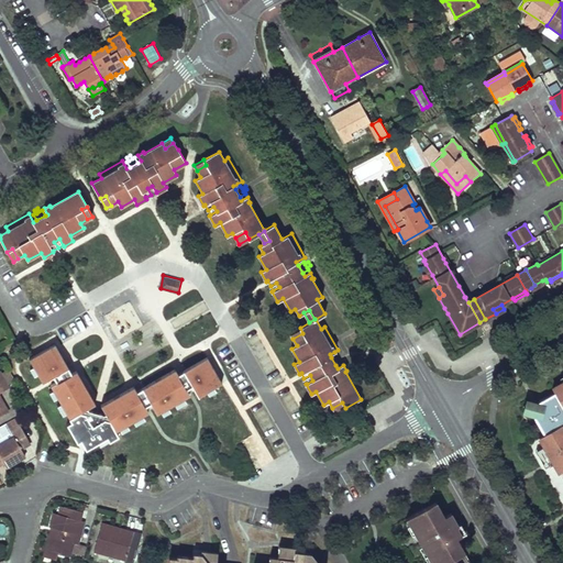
[(300,328),(290,333),(293,339),(302,333),(300,328)]
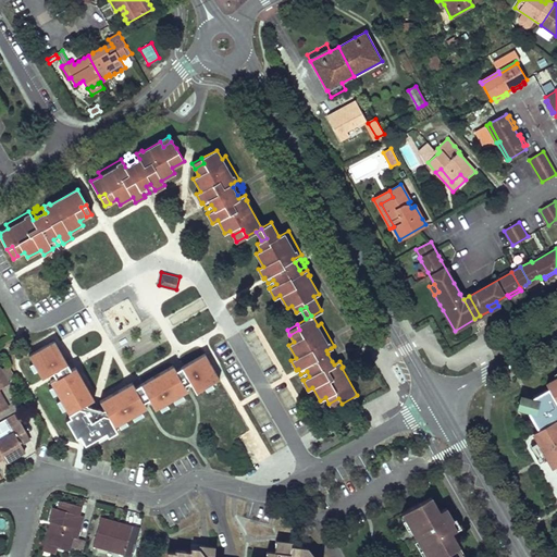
[(67,364),(54,342),(29,356),(34,363),(31,366),(34,372),(38,370),(42,379),(53,372),(67,364)]
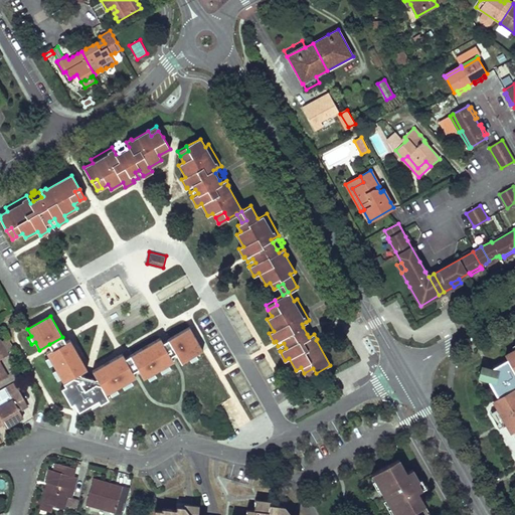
[(303,327),(307,334),(312,332),(311,329),(314,328),(312,325),(309,326),(308,324),(303,327)]
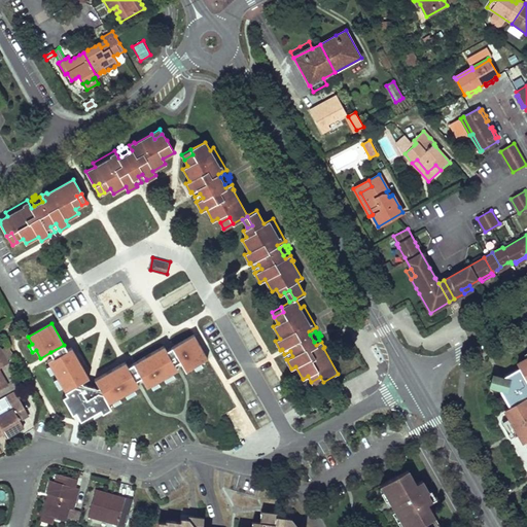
[(180,361),(186,371),(194,366),(196,370),(202,365),(201,362),(208,358),(194,335),(172,347),(180,361)]
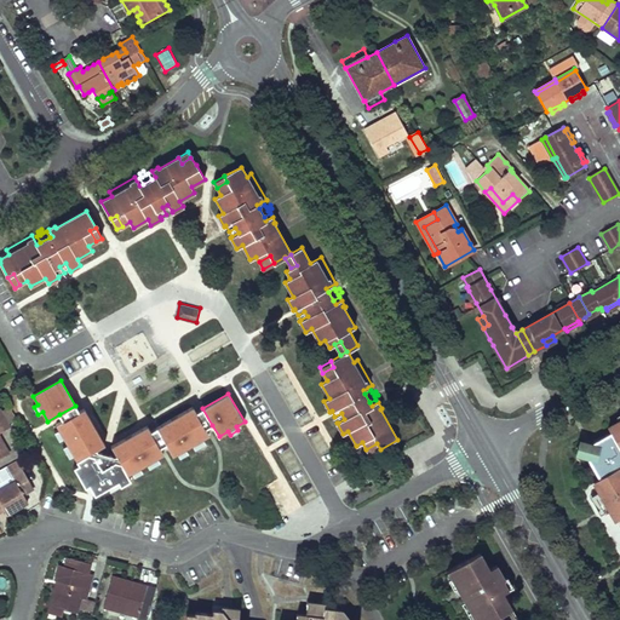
[(63,422),(79,412),(75,406),(59,414),(63,422)]
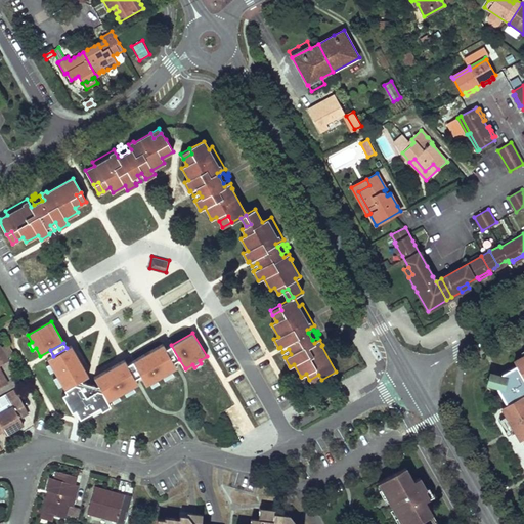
[(5,345),(11,356),(14,354),(8,344),(5,345)]
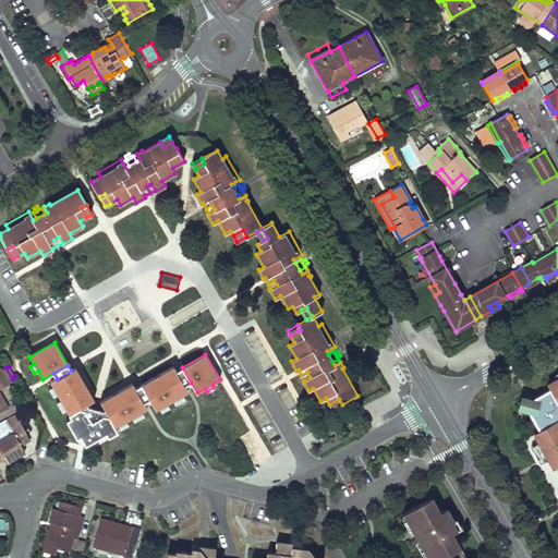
[(177,372),(173,366),(142,385),(150,399),(156,410),(160,408),(162,411),(169,407),(167,403),(173,400),(176,403),(184,398),(183,395),(187,391),(184,386),(177,372)]
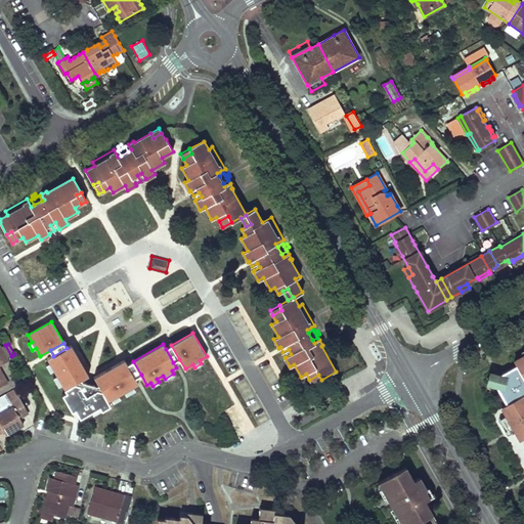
[(0,388),(8,384),(0,369),(0,365),(9,360),(8,358),(11,356),(5,345),(1,347),(0,345),(0,388)]
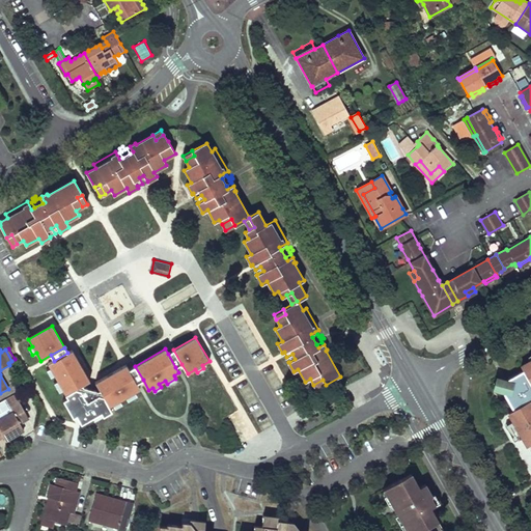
[(168,354),(175,367),(178,365),(182,364),(173,350),(168,354)]
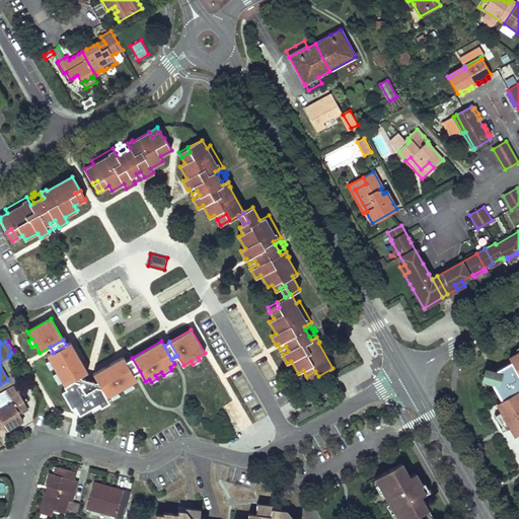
[(87,372),(70,343),(66,345),(53,353),(47,356),(50,360),(46,362),(50,368),(53,366),(57,372),(53,374),(58,382),(62,380),(64,385),(76,378),(80,376),(87,372)]
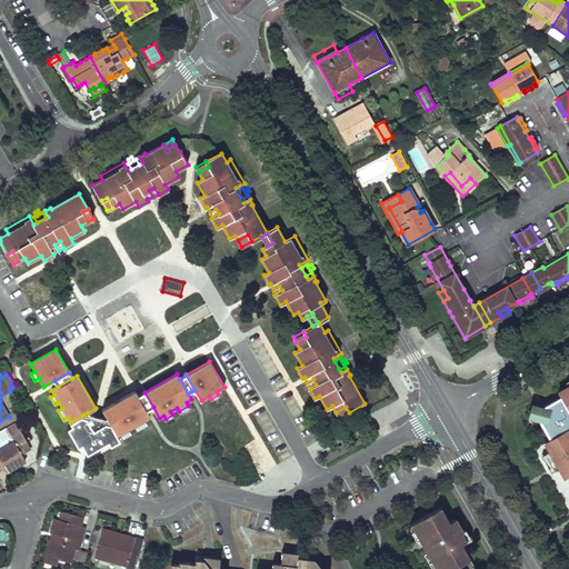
[(563,477),(568,473),(568,432),(566,428),(568,426),(568,385),(557,392),(559,396),(541,406),(542,408),(539,410),(536,405),(527,410),(532,419),(537,416),(539,419),(538,420),(548,439),(543,441),(563,477)]
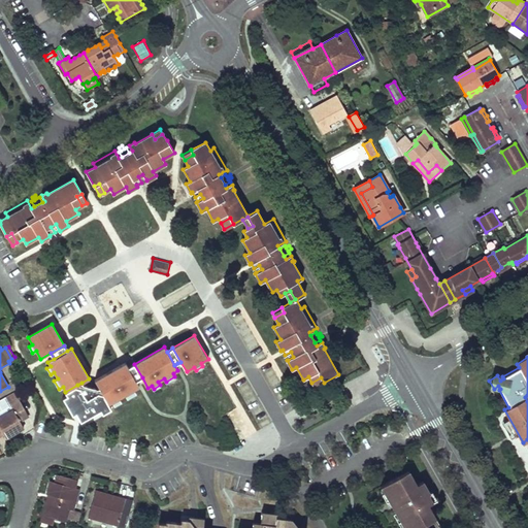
[(103,394),(109,404),(112,402),(114,405),(122,401),(120,398),(126,395),(127,398),(136,393),(134,390),(139,387),(136,381),(128,367),(126,363),(95,381),(99,388),(103,394)]
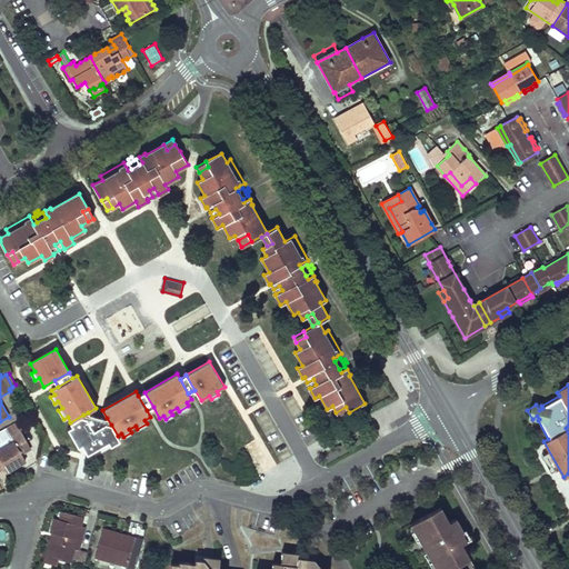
[(149,409),(153,407),(145,392),(138,396),(147,410),(149,409)]
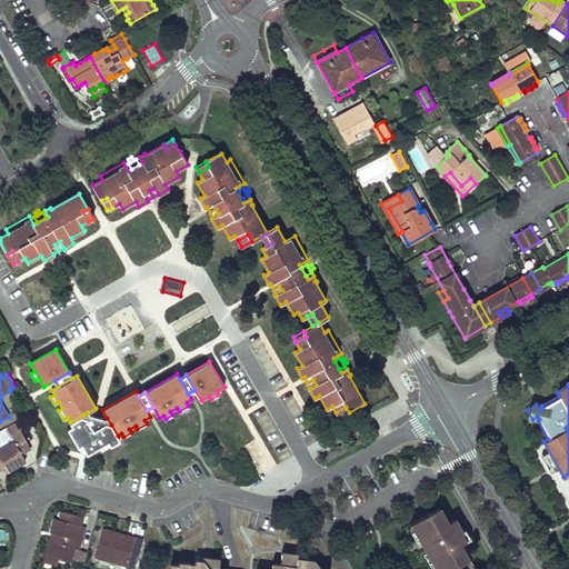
[(349,412),(346,407),(336,412),(339,418),(349,412)]
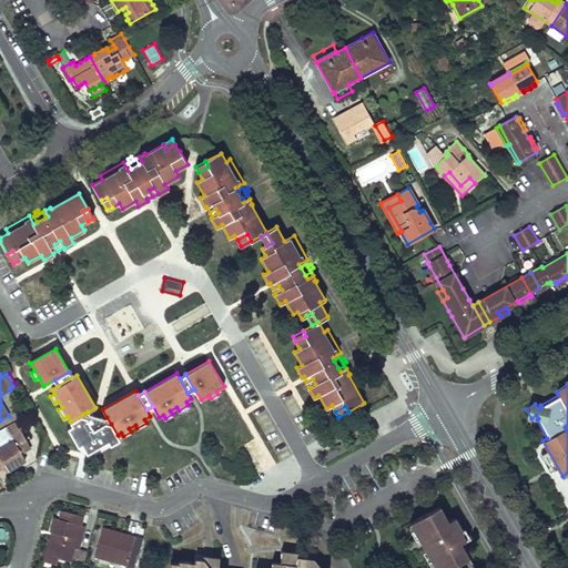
[(105,423),(111,424),(107,417),(105,418),(89,413),(88,412),(83,414),(93,429),(105,423)]
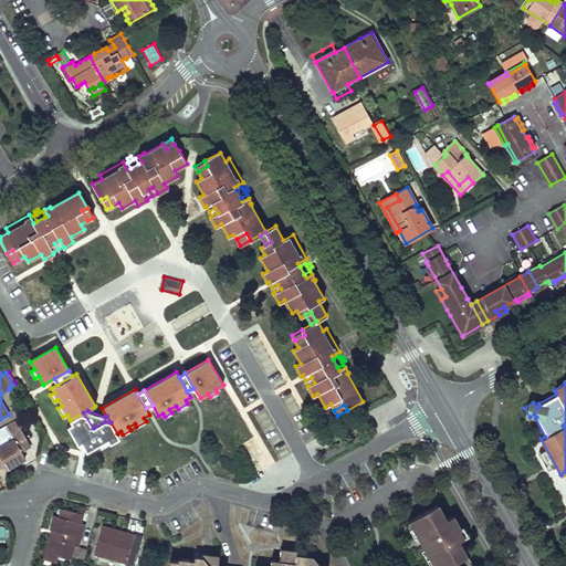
[(13,430),(23,425),(20,418),(10,423),(13,430)]
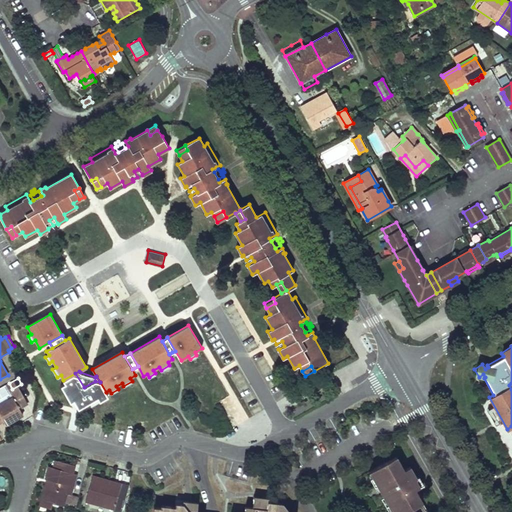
[(22,386),(21,384),(12,389),(9,383),(6,385),(10,393),(18,388),(22,386)]
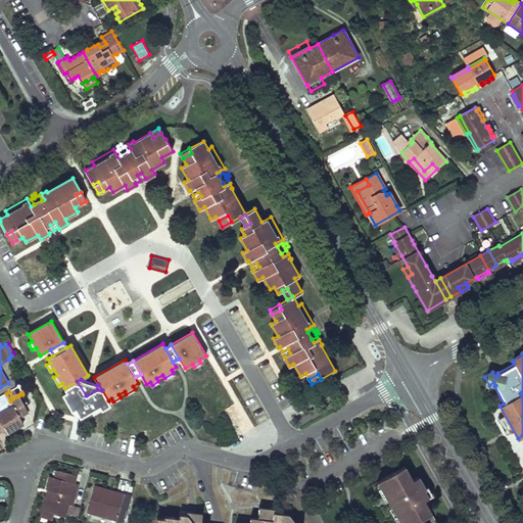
[(0,429),(3,428),(4,430),(6,434),(24,424),(20,417),(29,412),(18,396),(10,401),(6,393),(0,396),(0,429)]
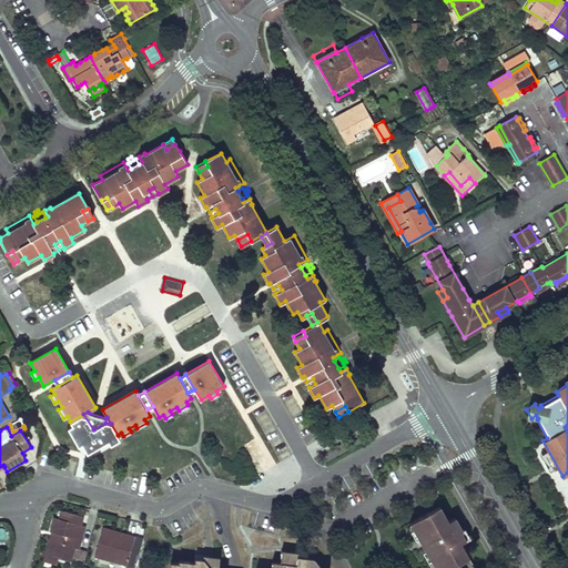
[(475,567),(460,543),(465,539),(460,531),(463,530),(455,517),(448,520),(439,506),(409,523),(413,529),(414,530),(415,529),(419,537),(418,538),(425,550),(425,551),(427,550),(432,558),(437,567),(435,567),(475,567)]
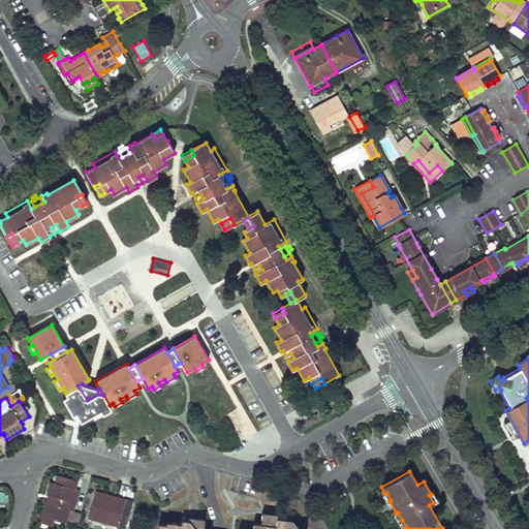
[(61,476),(61,477),(57,475),(55,483),(51,481),(47,495),(48,495),(53,497),(49,512),(56,515),(54,520),(65,523),(69,509),(75,489),(78,480),(61,476)]
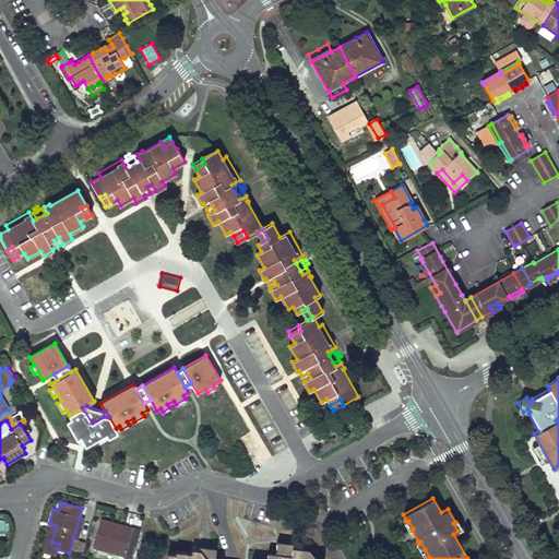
[(80,516),(73,538),(79,540),(84,518),(80,516)]
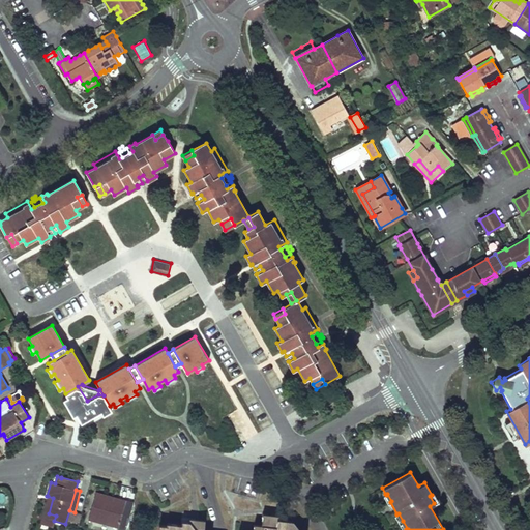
[(116,502),(118,498),(111,496),(96,492),(95,496),(116,502)]
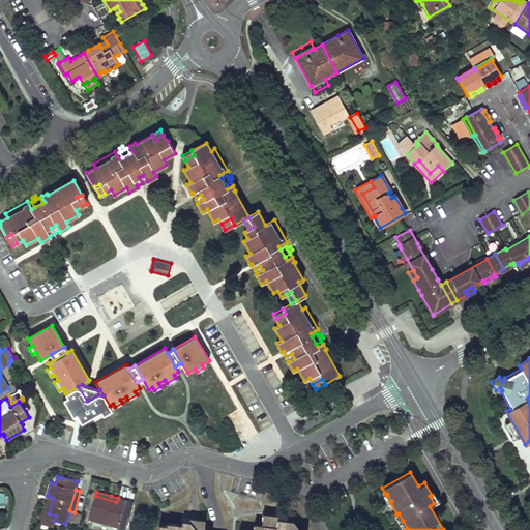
[(383,495),(388,503),(390,502),(391,501),(387,494),(386,495),(385,494),(383,495)]
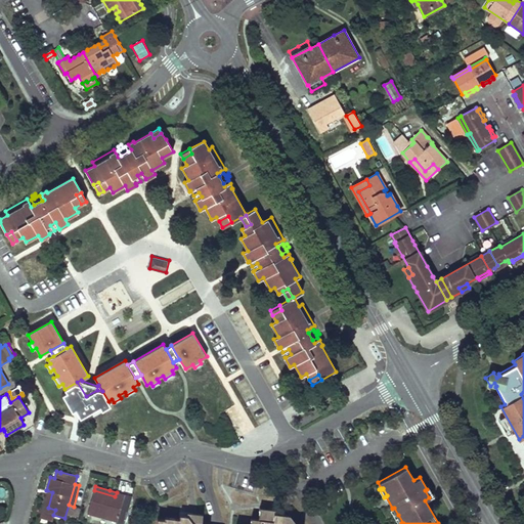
[(429,497),(433,495),(429,488),(427,489),(425,490),(429,497)]
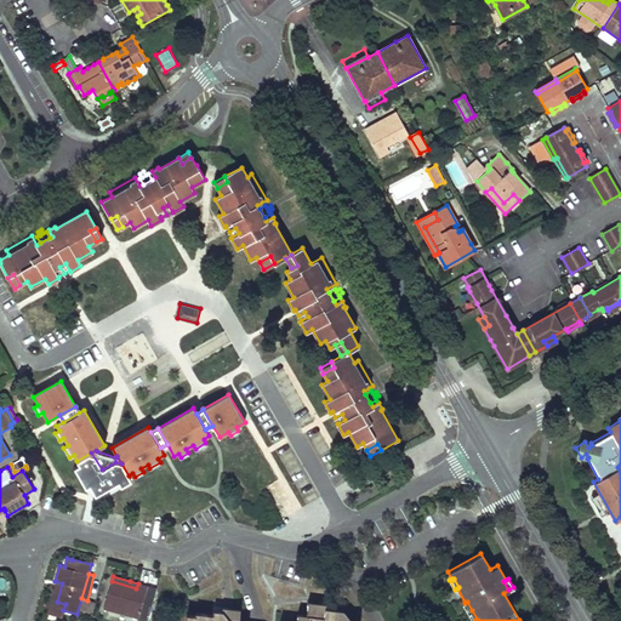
[(66,604),(57,602),(62,584),(56,581),(52,598),(47,613),(62,617),(63,610),(66,604)]
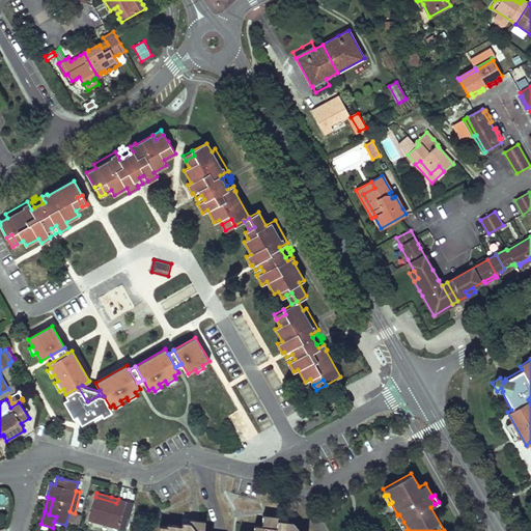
[(95,497),(88,521),(118,529),(127,501),(118,499),(116,503),(95,497)]
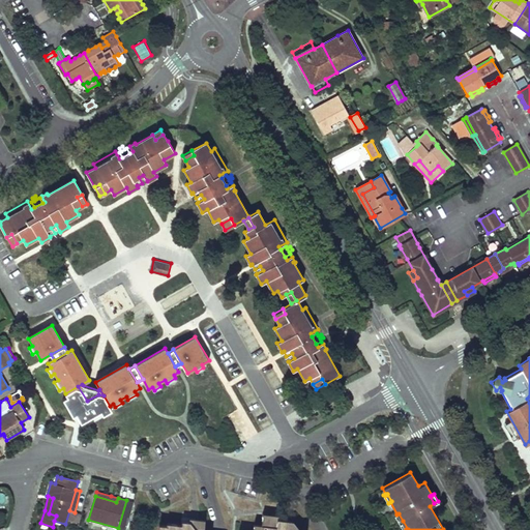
[(399,523),(403,521),(399,513),(396,514),(396,513),(394,516),(399,523)]
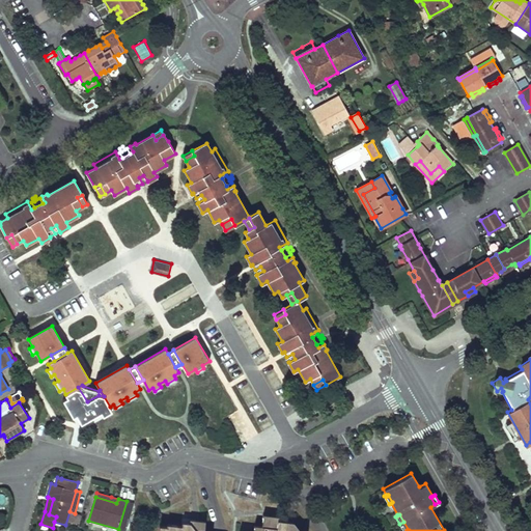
[(304,530),(299,530),(292,530),(292,522),(278,520),(278,516),(262,515),(261,526),(254,525),(253,530),(304,530)]
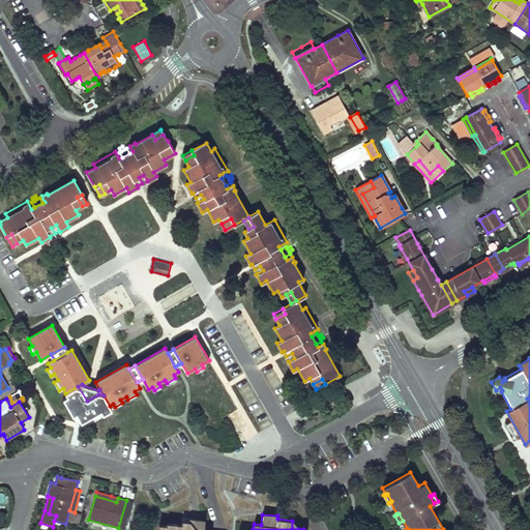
[(203,529),(204,528),(205,520),(189,518),(188,522),(181,521),(181,525),(167,523),(167,525),(158,525),(157,529),(203,529)]
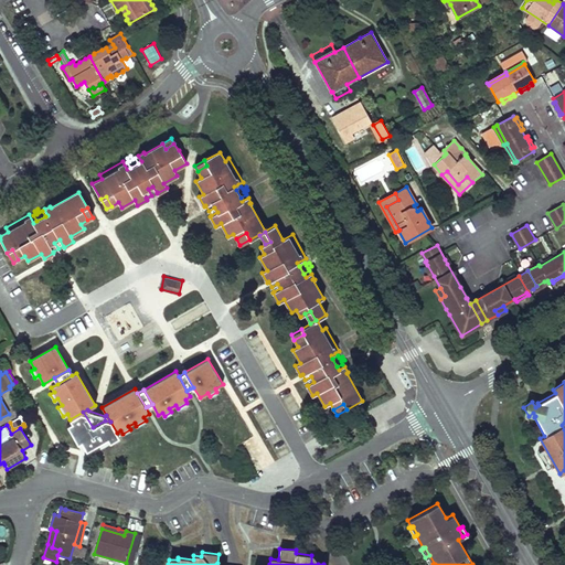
[(433,564),(435,564),(429,555),(425,557),(429,564),(433,564)]
